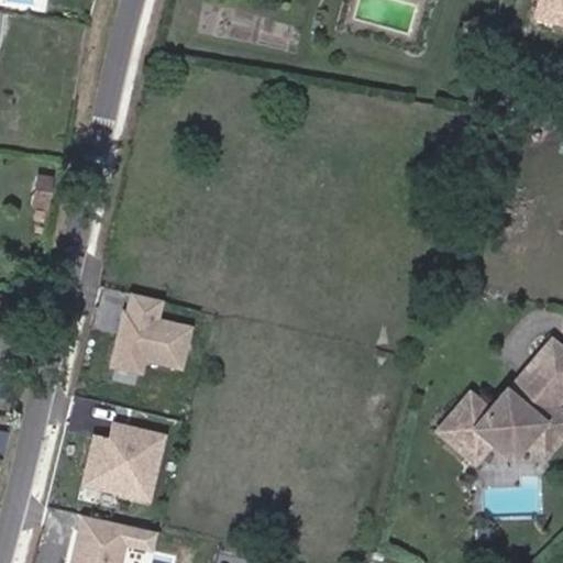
[(53,209),(55,174),(36,173),(34,208),(53,209)]
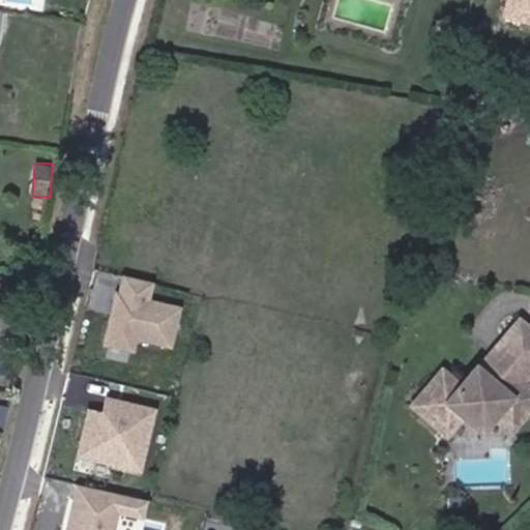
[(146,300),(149,281),(97,272),(94,295),(113,298),(105,345),(131,349),(134,339),(171,345),(177,305),(146,300)]
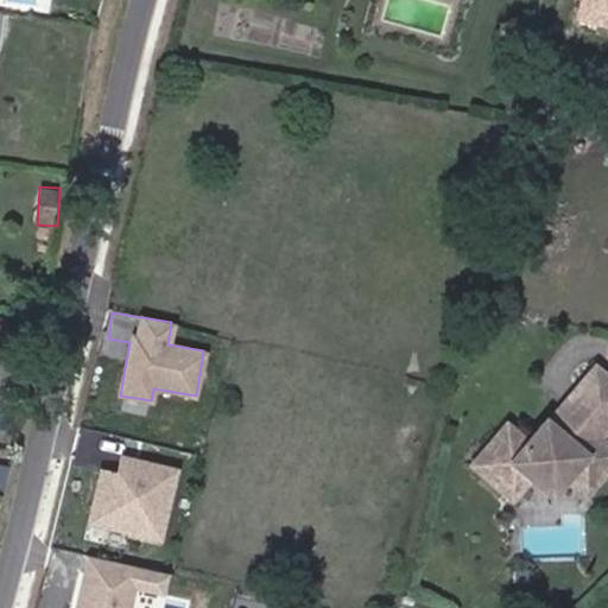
[(607,381),(589,367),(572,386),(607,416),(607,381)]
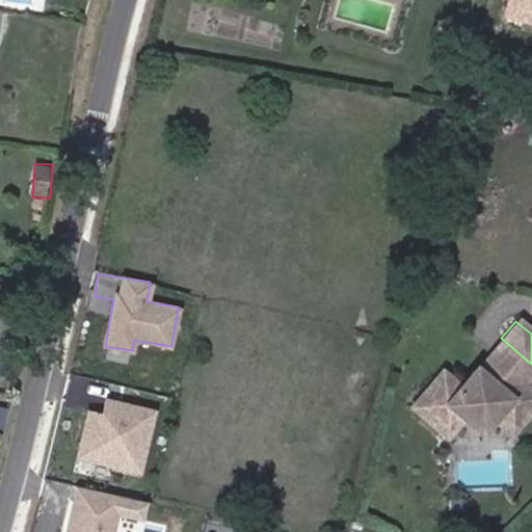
[(531,365),(531,364),(501,338),(488,352),(521,379),(531,365)]
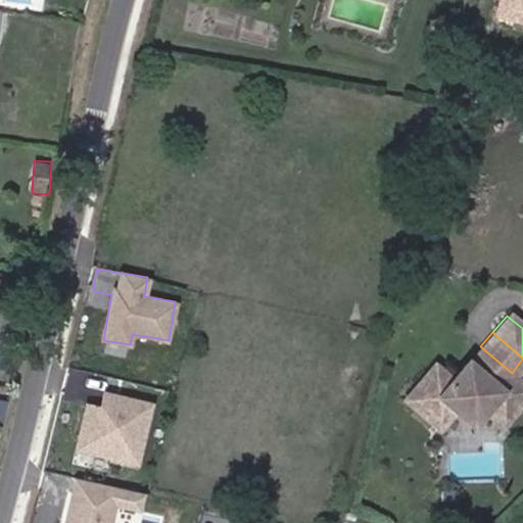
[(401,398),(436,427),(452,410),(483,408),(501,421),(520,397),(504,383),(510,376),(512,373),(480,346),(467,363),(463,361),(449,378),(431,363),(401,398)]
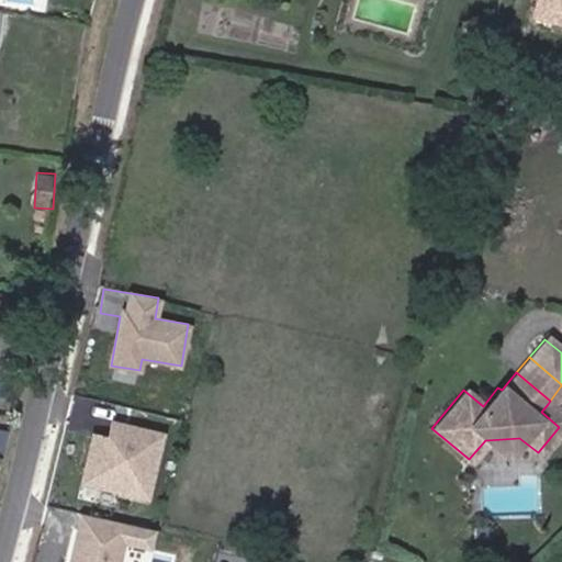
[(559,427),(561,422),(561,415),(548,404),(541,412),(559,427)]
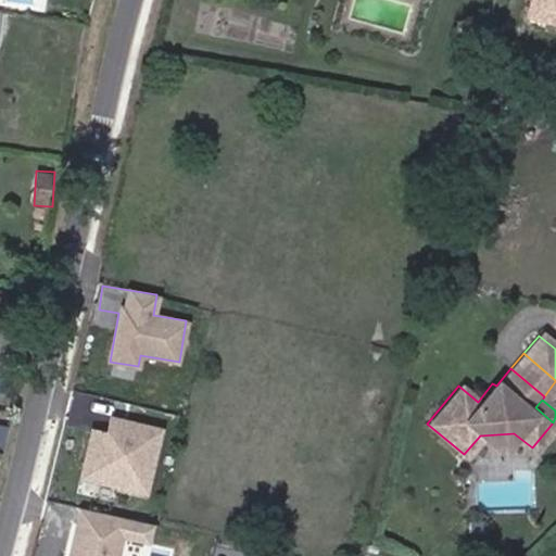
[(109,421),(106,436),(89,433),(83,480),(148,490),(158,428),(109,421)]
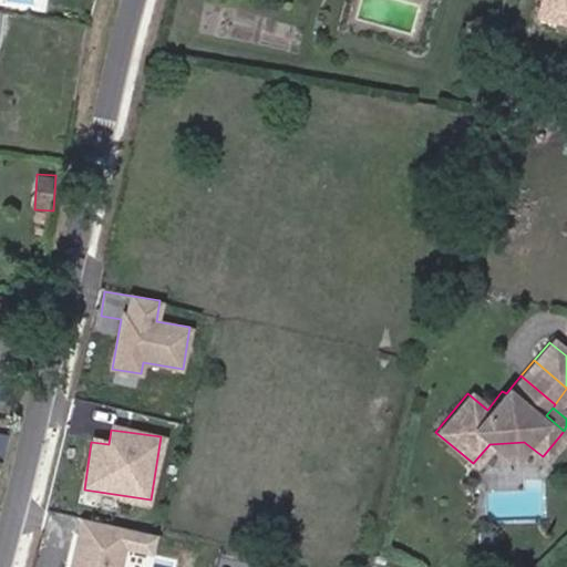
[(490,444),(507,461),(524,442),(490,444)]
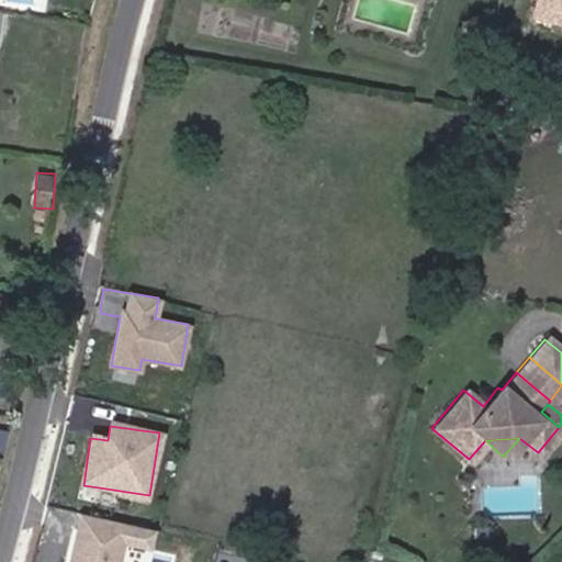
[(155,551),(160,530),(81,512),(69,561),(124,561),(128,546),(155,551)]
